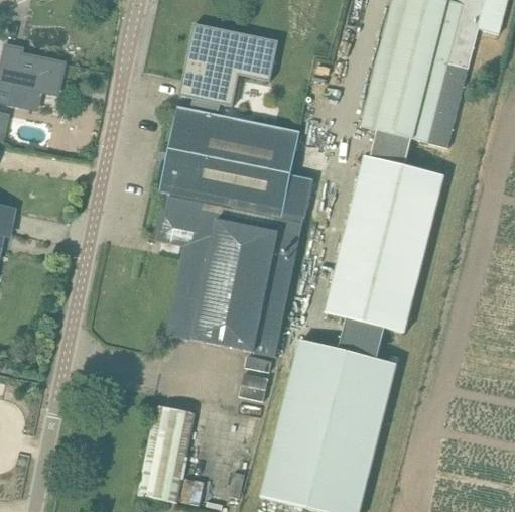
[(392,0),(359,123),(378,128),(371,153),(366,153),(327,308),(347,313),(338,348),(297,338),(259,494),(330,511),(357,511),(395,361),(377,357),(385,323),(406,328),(445,172),(405,162),(411,137),(423,140),(447,146),(469,66),(478,27),(499,32),(506,0),(392,0)]
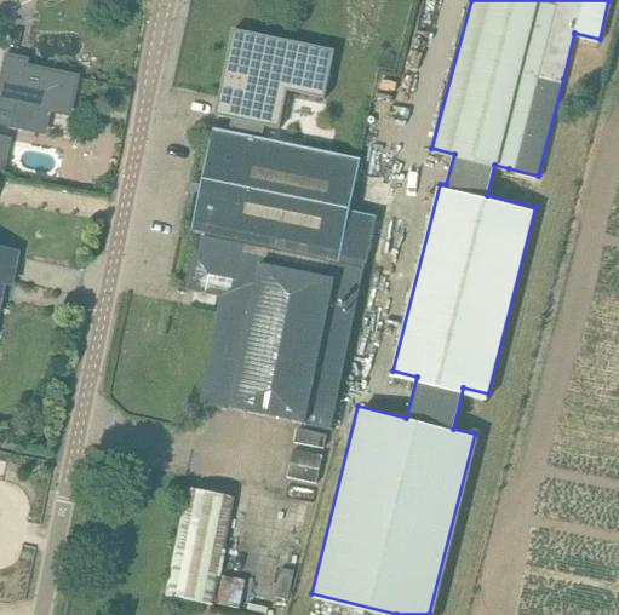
[(228,131),(213,127),(193,225),(204,228),(199,249),(194,248),(187,286),(194,288),(221,293),(199,400),(328,426),(373,214),(348,208),(359,157),(302,145),(261,137),(264,122),(279,126),(287,87),(325,96),(334,47),(233,27),(215,113),(231,116),(228,131)]
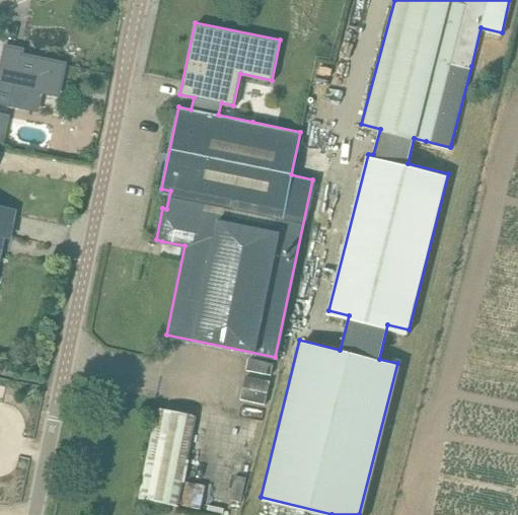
[(0,61),(0,103),(9,106),(14,84),(46,90),(48,78),(57,80),(57,82),(58,82),(62,62),(17,53),(14,64),(1,62),(1,61),(0,61)]
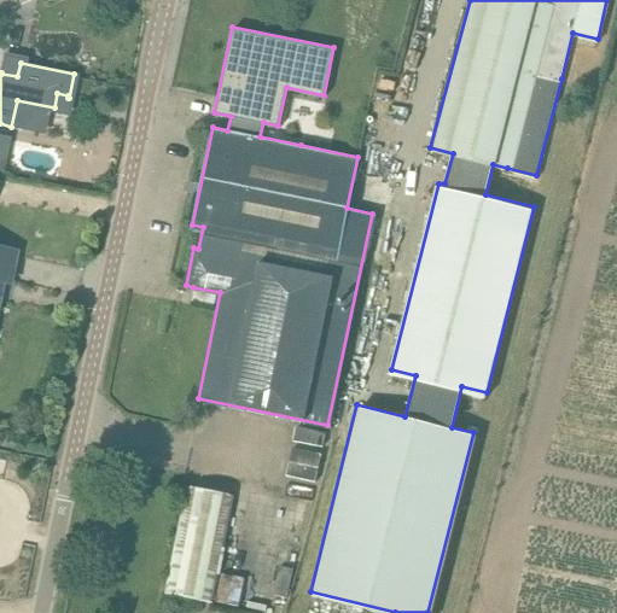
[(0,279),(9,281),(15,247),(0,244),(0,279)]
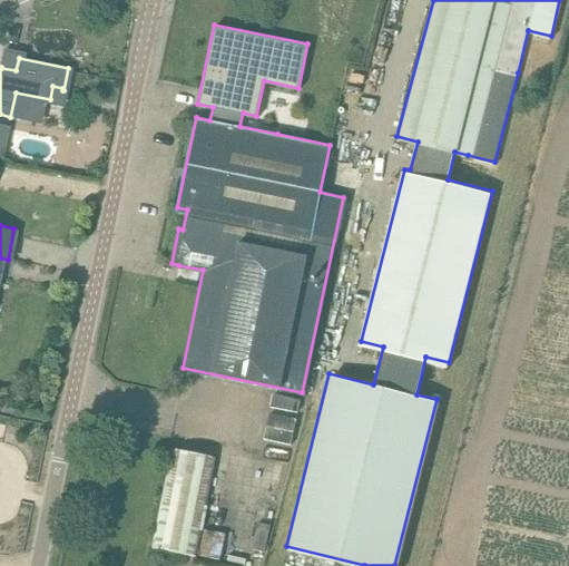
[(151,545),(196,554),(213,455),(172,446),(151,545)]
